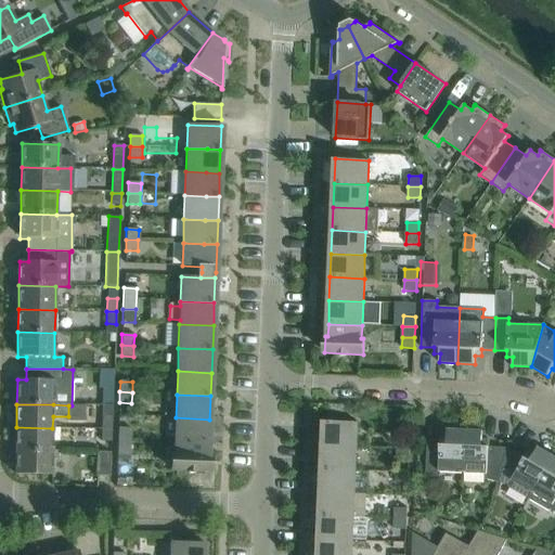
[(103,405),(102,429),(112,429),(112,407),(103,405)]
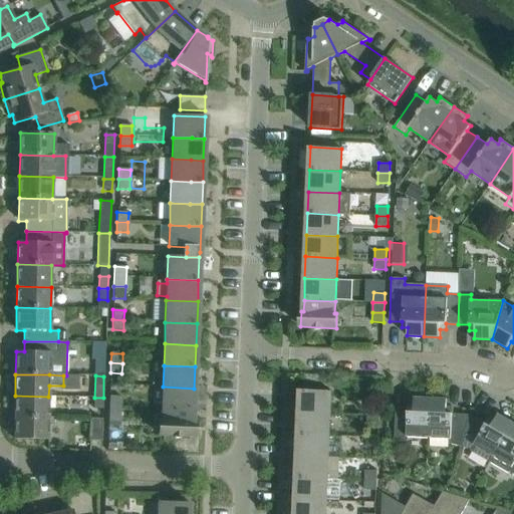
[(194,389),(163,387),(162,409),(193,410),(194,389)]
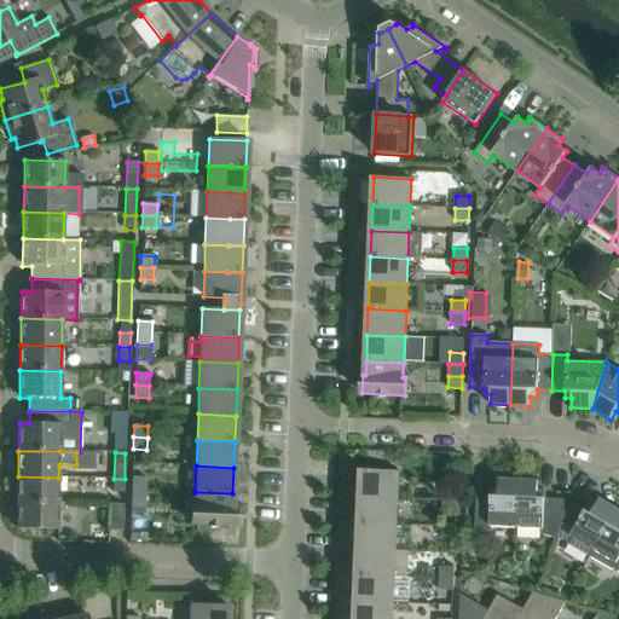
[(362,469),(360,496),(398,497),(399,472),(362,469)]
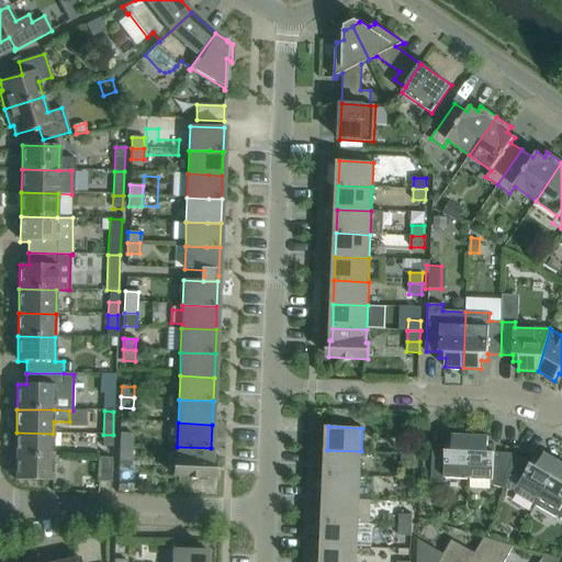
[(53,457),(53,434),(17,433),(15,457),(53,457)]
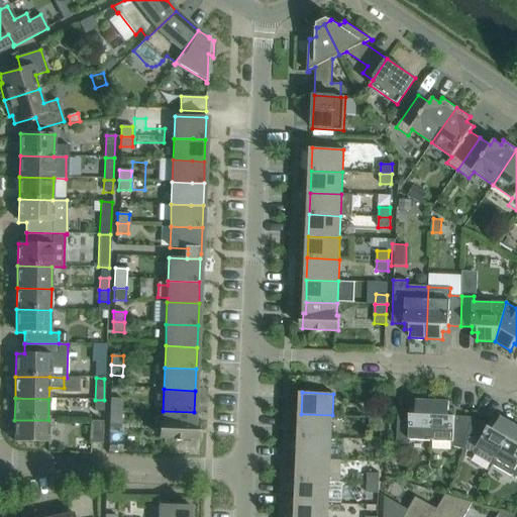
[(110,399),(109,409),(121,409),(121,399),(110,399)]
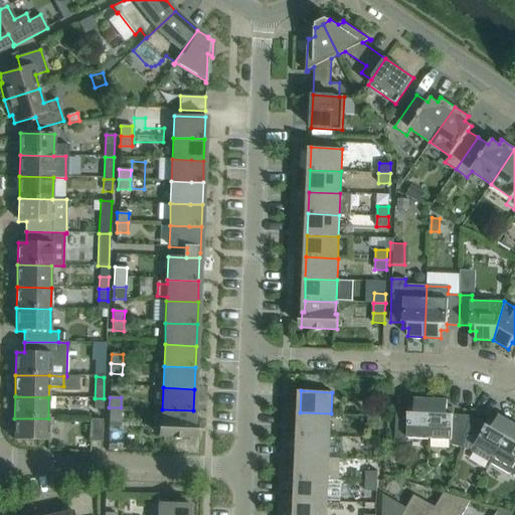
[(104,398),(95,398),(94,409),(103,410),(104,398)]
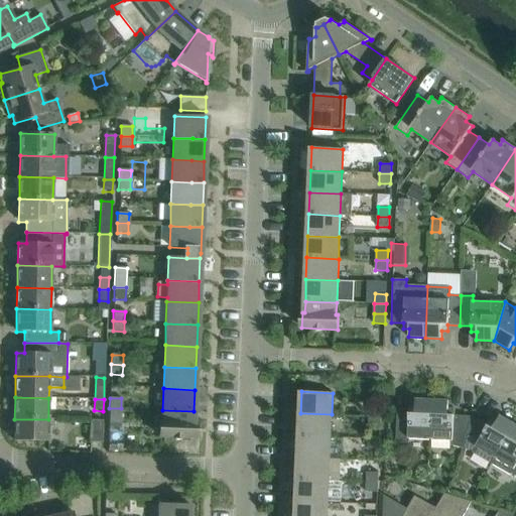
[(430,439),(432,400),(415,399),(415,407),(409,407),(409,413),(397,412),(395,442),(409,443),(410,438),(430,439)]
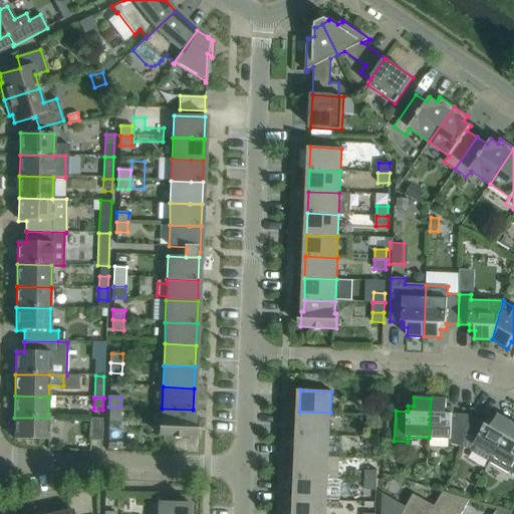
[(461,447),(470,415),(452,414),(452,408),(446,408),(447,400),(431,399),(429,438),(451,439),(449,444),(461,447)]
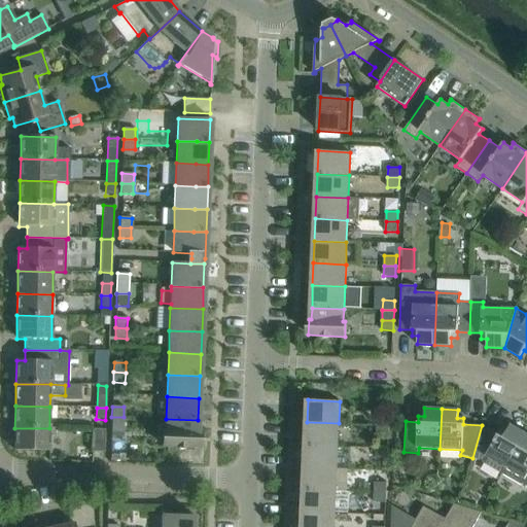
[(378,415),(378,425),(389,426),(389,416),(378,415)]
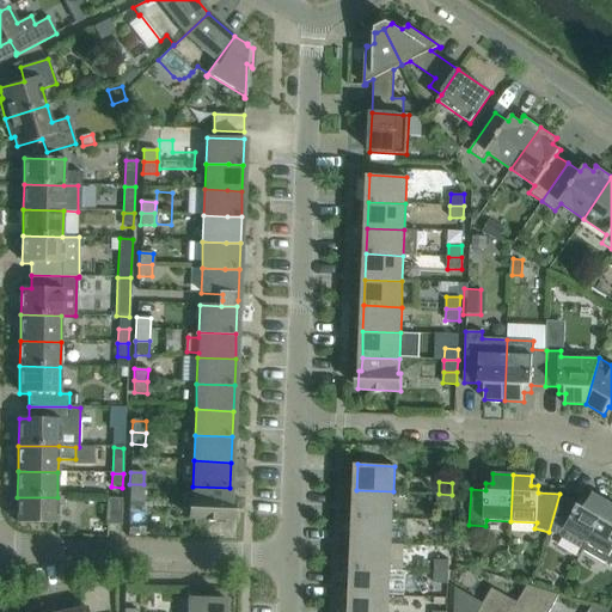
[(144,484),(129,484),(129,495),(142,496),(144,484)]
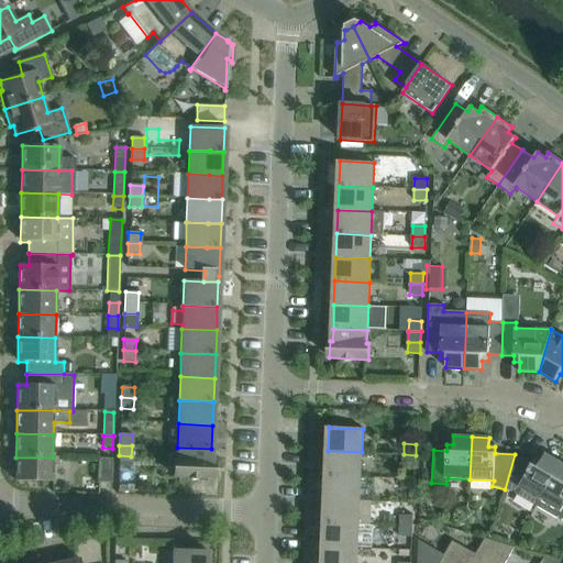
[(211,449),(177,448),(176,461),(174,461),(174,477),(185,477),(189,482),(194,482),(198,478),(212,478),(212,462),(211,462),(211,449)]
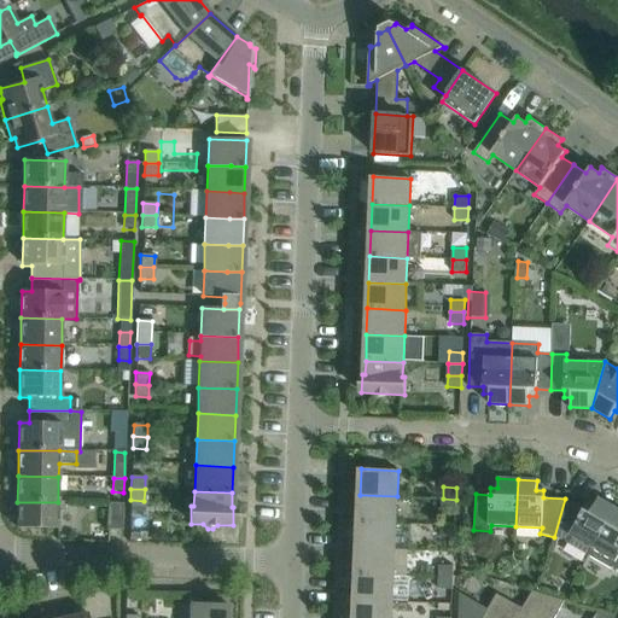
[(396,523),(397,496),(360,495),(359,522),(396,523)]
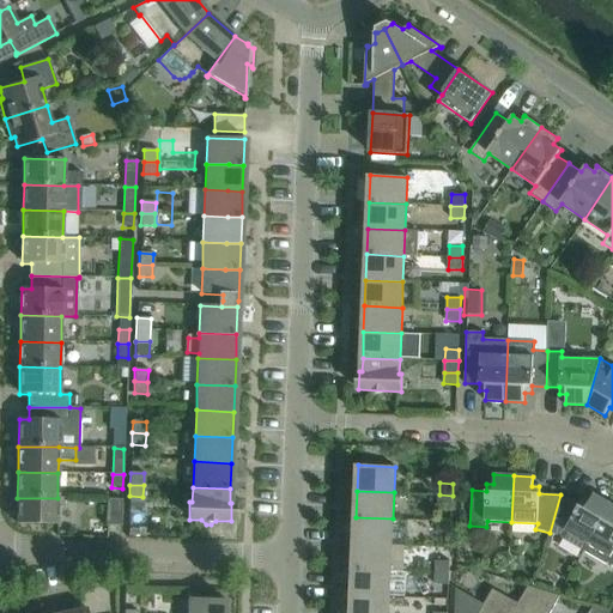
[(451,508),(453,496),(439,495),(438,507),(451,508)]
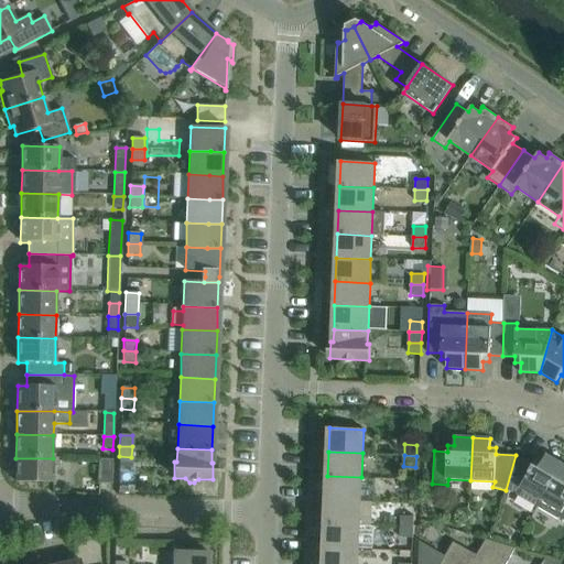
[(538,506),(562,464),(545,455),(542,463),(537,459),(533,465),(516,455),(506,490),(518,494),(538,506)]
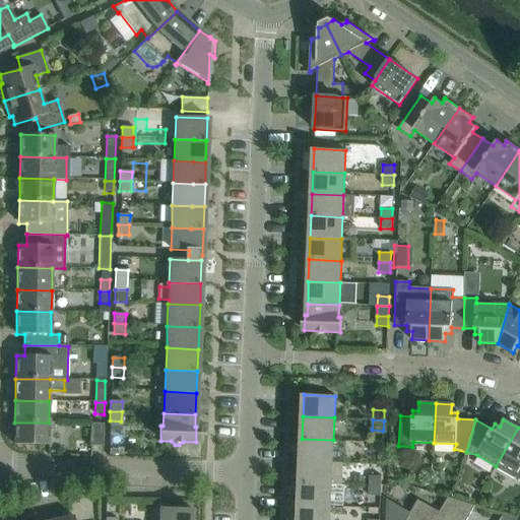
[(121,421),(110,420),(109,431),(121,432),(121,421)]
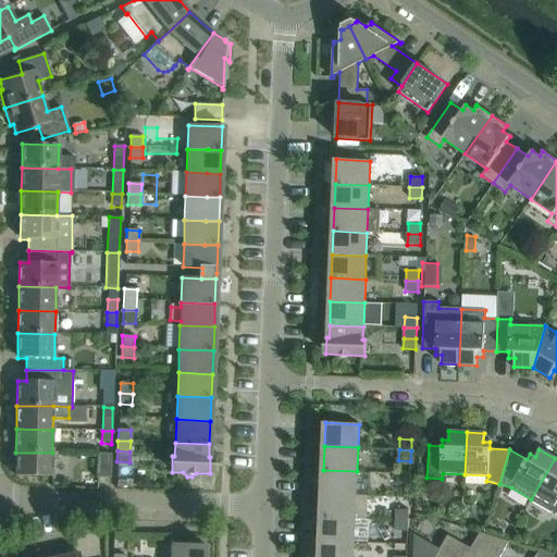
[(52,477),(52,453),(15,453),(15,477),(52,477)]
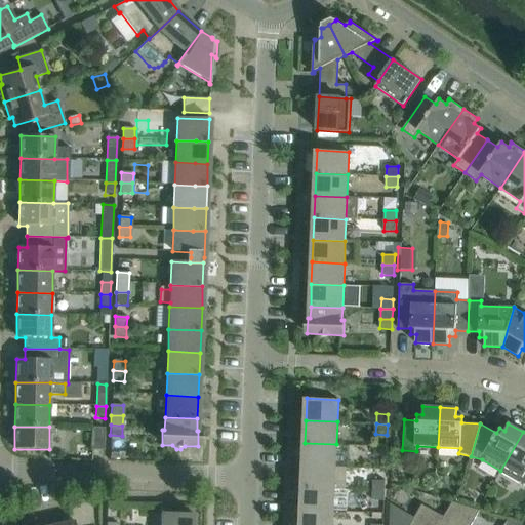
[(90,450),(104,450),(105,429),(91,428),(90,450)]
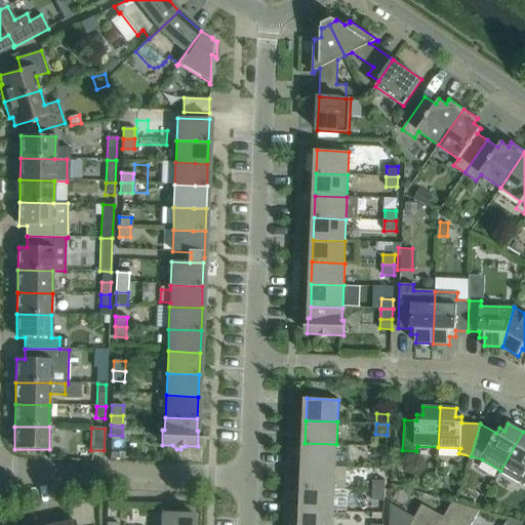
[(524,433),(523,432),(500,471),(524,484),(524,433)]
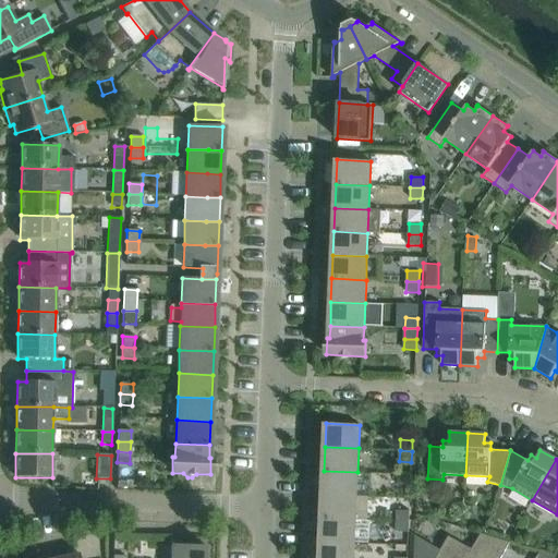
[(356,496),(358,472),(324,471),(323,495),(356,496)]
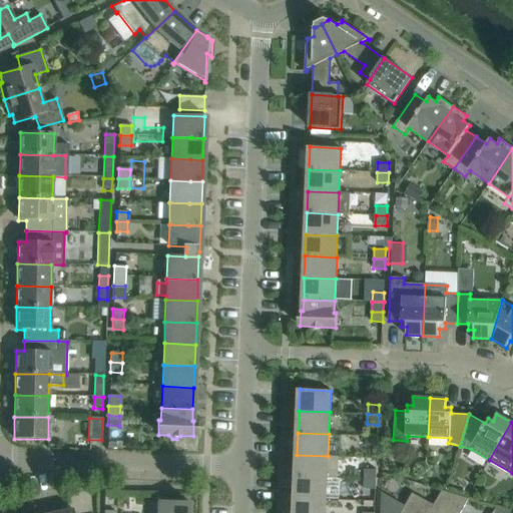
[(327,478),(328,456),(297,455),(296,476),(327,478)]
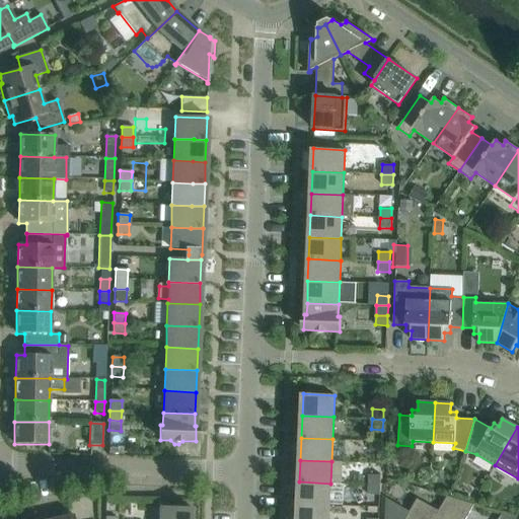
[(369,474),(369,485),(380,485),(381,475),(369,474)]
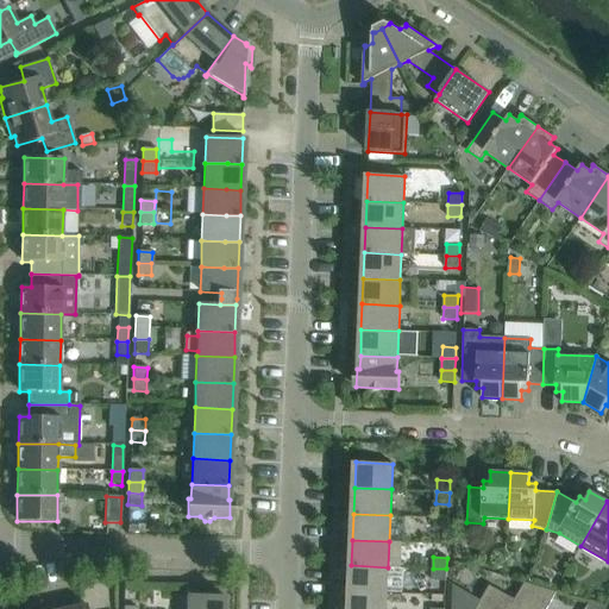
[(387,592),(388,567),(351,565),(350,591),(387,592)]
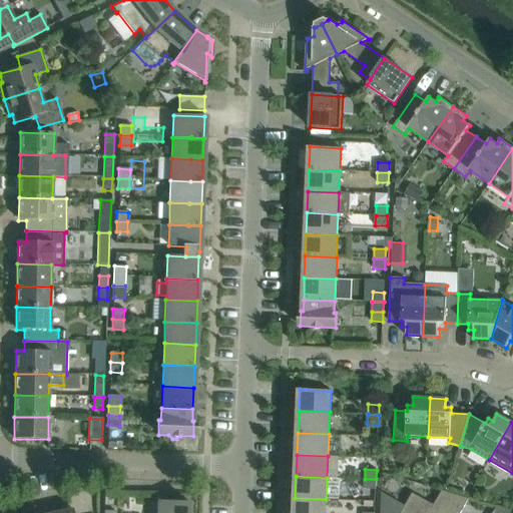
[(376,489),(376,479),(365,479),(364,489),(376,489)]
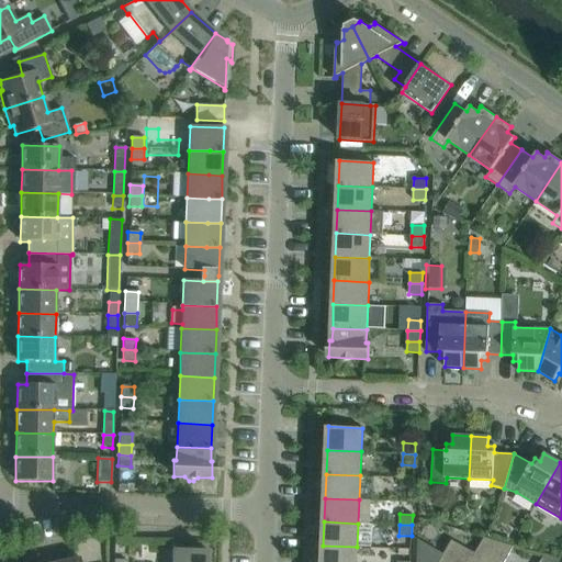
[(485,561),(498,541),(484,538),(475,553),(452,540),(438,561),(485,561)]
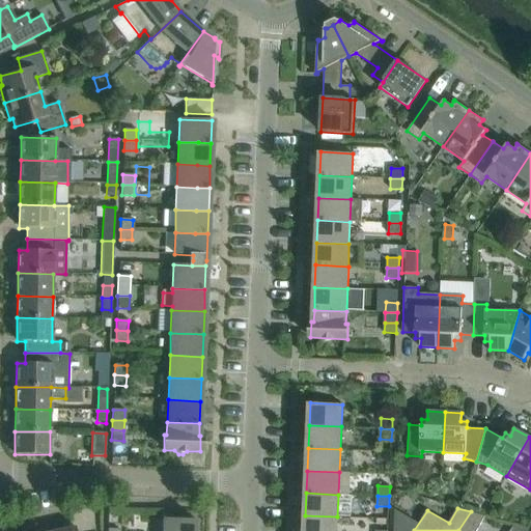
[(476,530),(485,515),(471,511),(458,530),(476,530)]
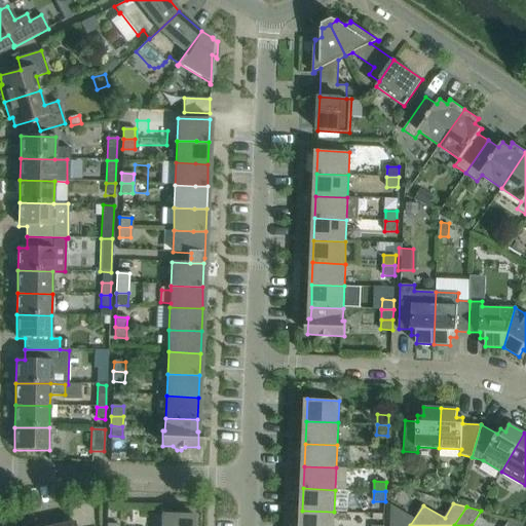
[(333,525),(334,512),(302,511),(301,525),(333,525)]
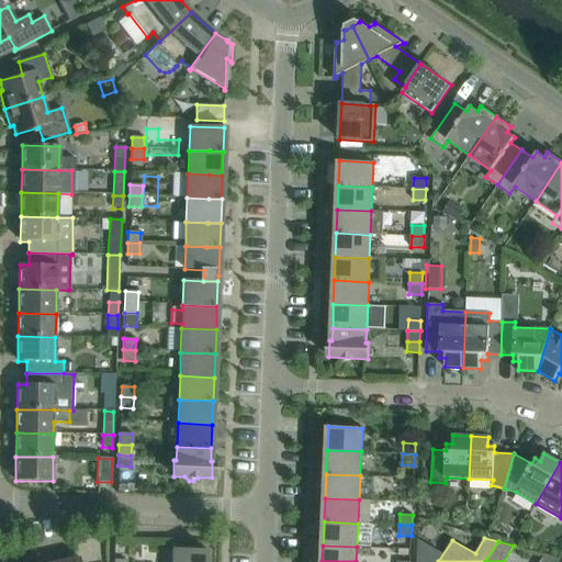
[(172,549),(171,561),(205,561),(206,550),(172,549)]
